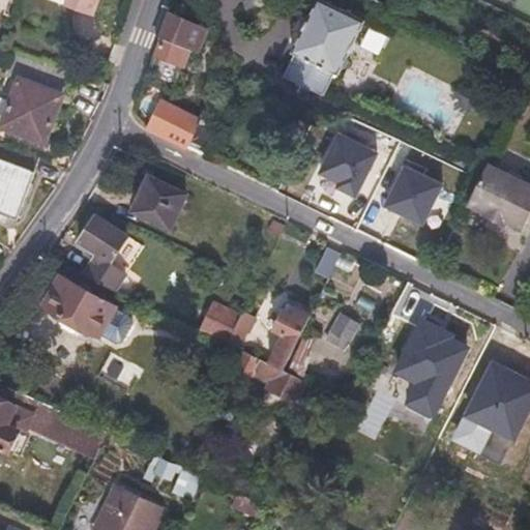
[(93,16),(98,0),(72,0),(70,7),(93,16)]
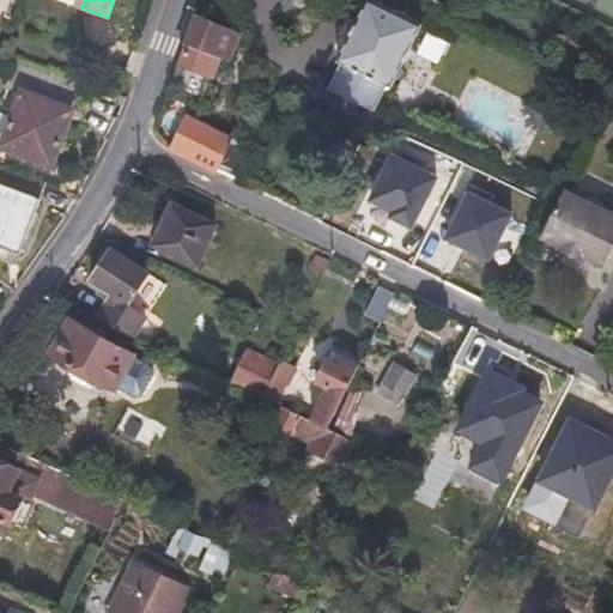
[(418,26),(368,1),(339,59),(341,60),(327,87),(374,111),(388,83),(389,84),(418,26)]
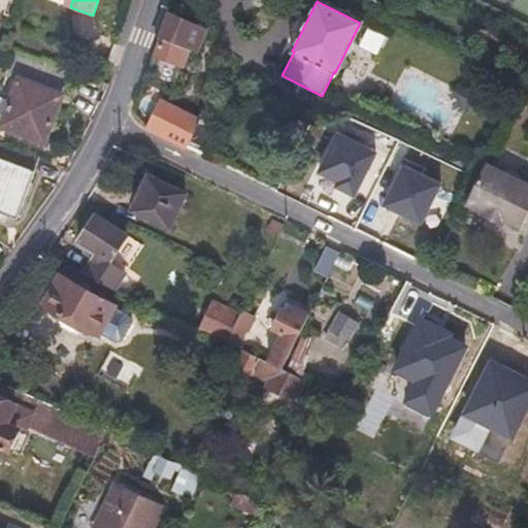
[(167,13),(149,57),(180,68),(187,45),(197,51),(206,31),(167,13)]
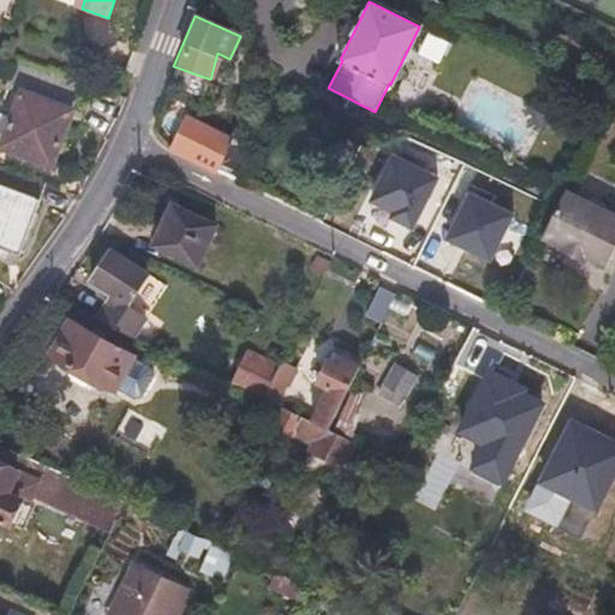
[(83,82),(33,64),(3,147),(53,165),(83,82)]
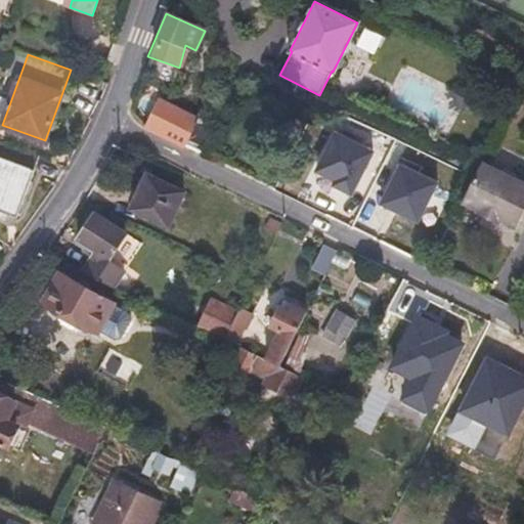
[(465,86),(453,91),(461,108),(472,103),(465,86)]
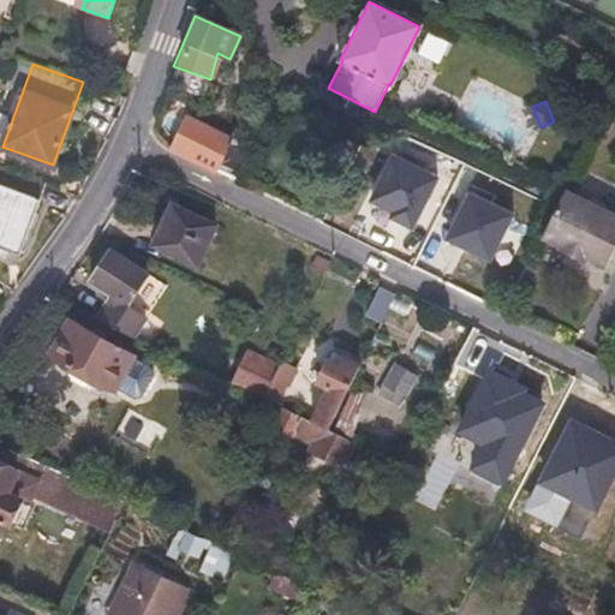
[(218,169),(228,148),(233,137),(187,115),(171,147),(218,169)]
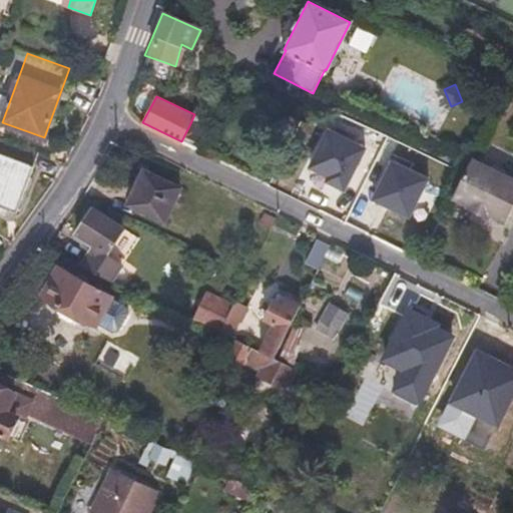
[(181,141),(195,149),(204,130),(190,123),(181,141)]
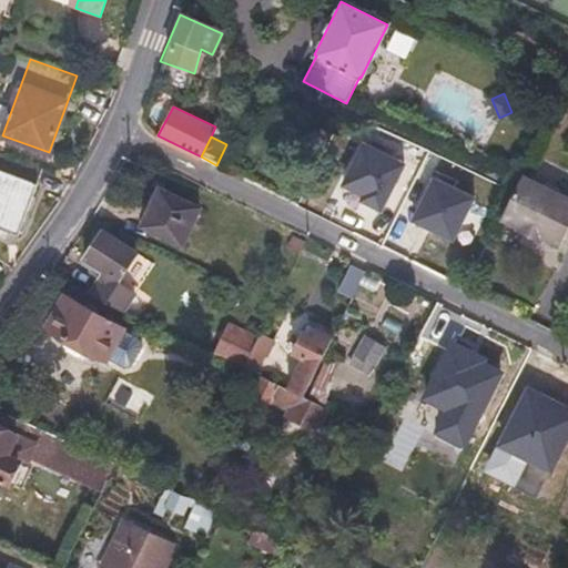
[(404,166),(363,146),(342,186),(364,196),(362,203),(383,211),(404,166)]
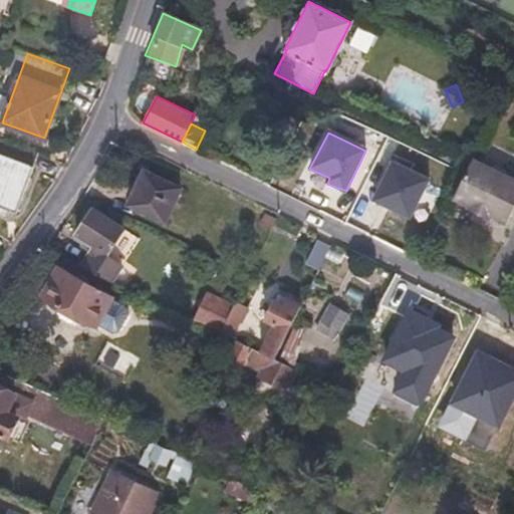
[(39,154),(0,139),(0,208),(17,214),(39,154)]
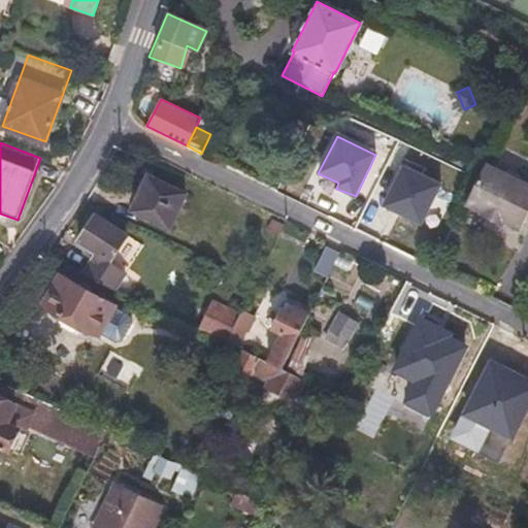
[(527,184),(486,162),(465,202),(483,210),(482,212),(501,223),(503,221),(519,228),(527,208),(527,184)]
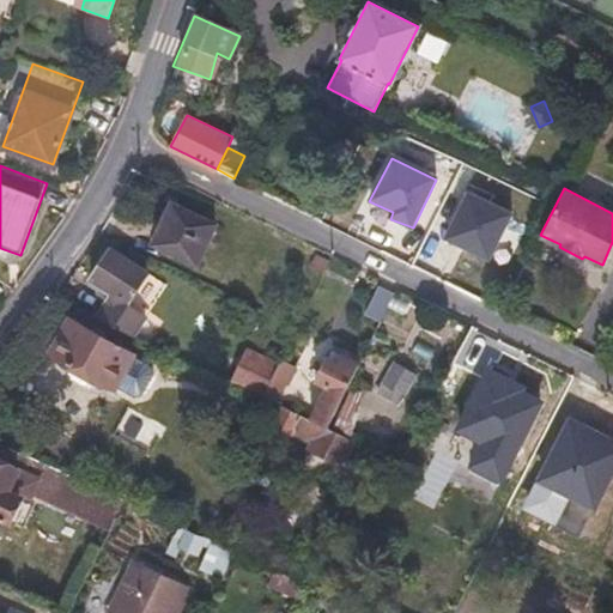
[(513,216),(466,192),(441,240),(487,263),(513,216)]
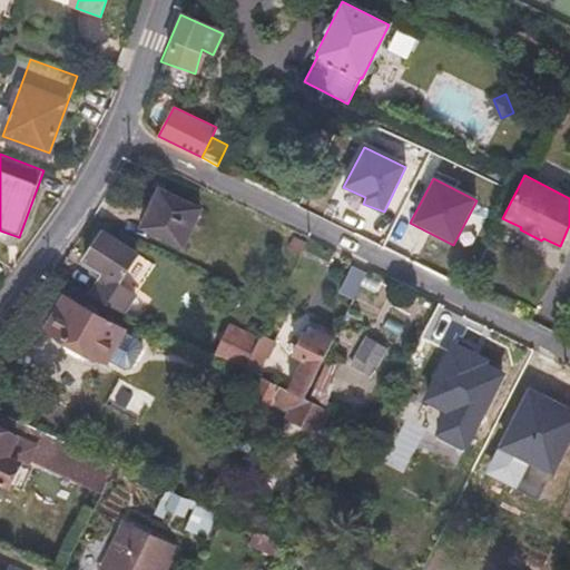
[(196,210),(159,194),(145,226),(182,242),(196,210)]
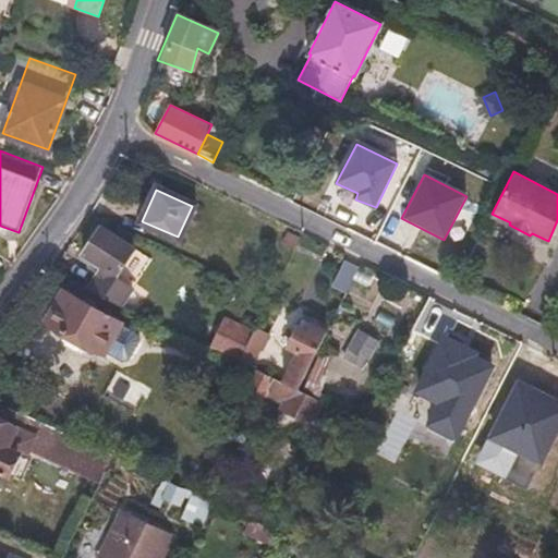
[(85,289),(120,305),(131,289),(121,282),(124,278),(134,283),(148,262),(100,229),(84,254),(93,259),(88,265),(98,273),(85,289)]
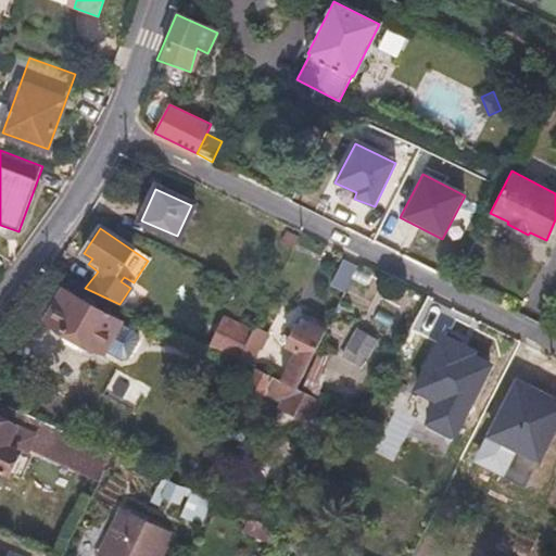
[(298,237),(287,231),(281,244),(291,249),(298,237)]
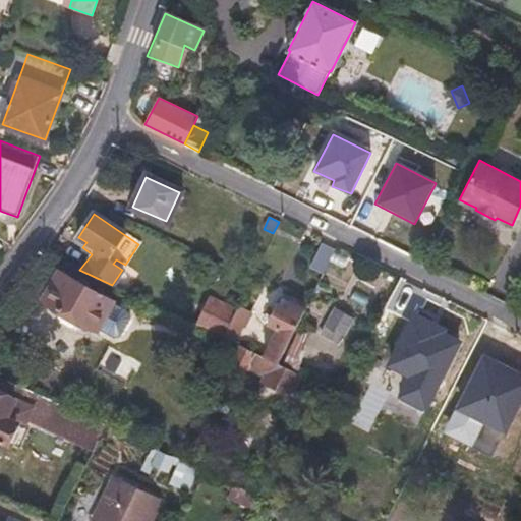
[(310,267),(323,273),(335,250),(322,243),(310,267)]
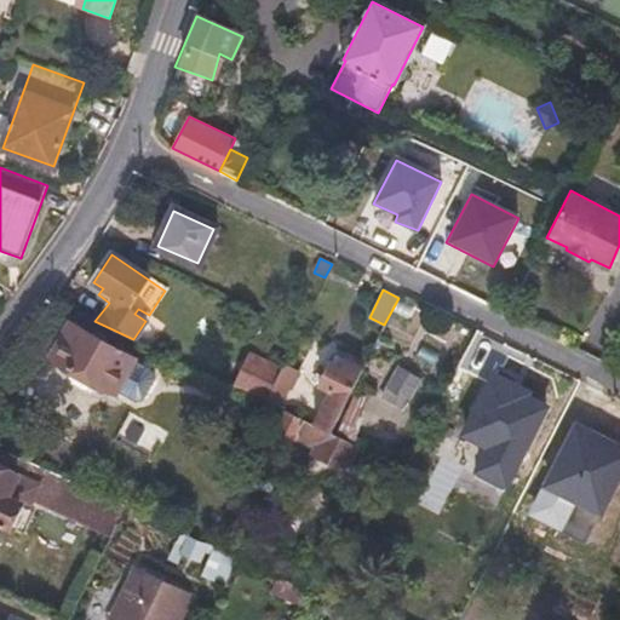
[(132,360),(72,326),(53,357),(114,391),(132,360)]
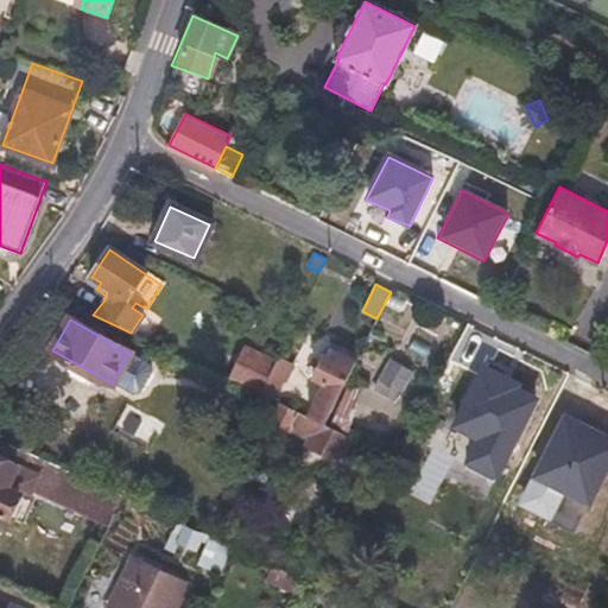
[(331,411),(344,385),(355,362),(340,355),(336,363),(324,358),(314,378),(324,384),(308,417),(324,425),(331,411)]
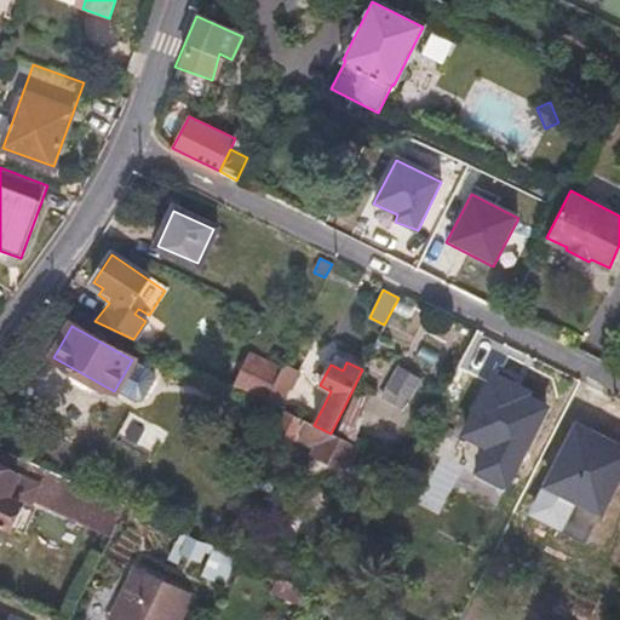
[(283,367),(269,394),(281,400),(287,388),(291,389),(298,374),(283,367)]
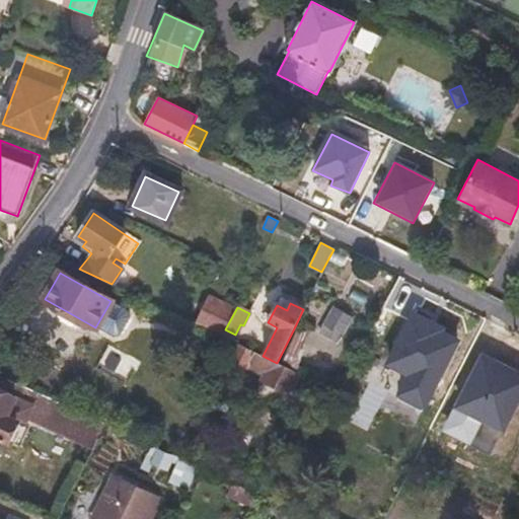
[(352,318),(332,307),(318,334),(337,344),(342,335),(343,336),(352,318)]
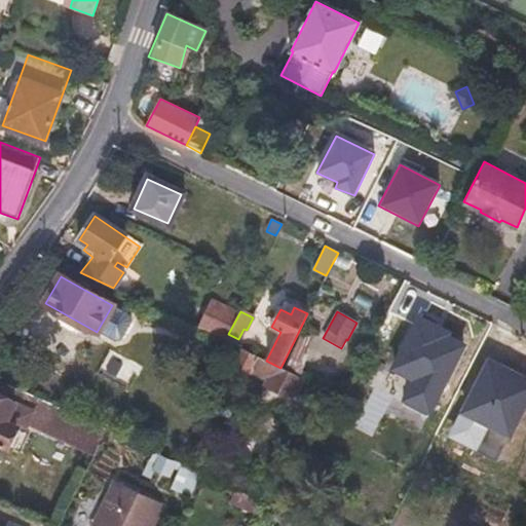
[(287,355),(300,363),(311,339),(298,333),(287,355)]
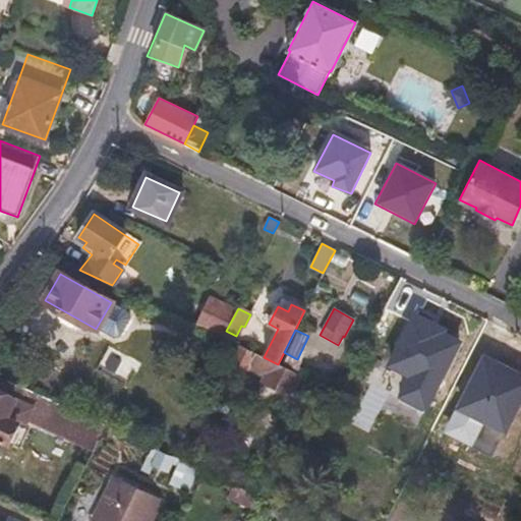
[(456,360),(401,332),(373,384),(428,413),(456,360)]
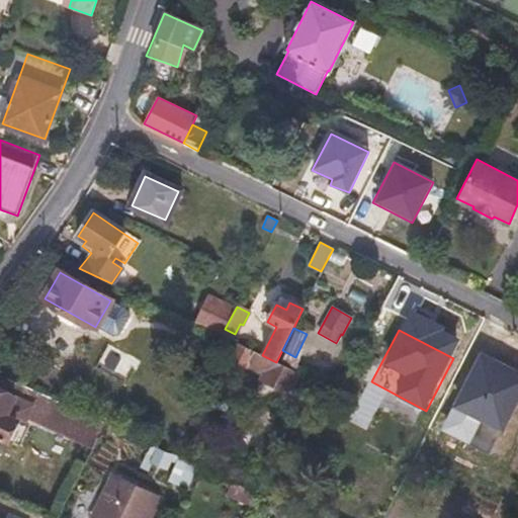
[(262,355),(230,340),(223,355),(264,375),(261,381),(287,394),(297,372),(293,370),(276,362),(262,355)]
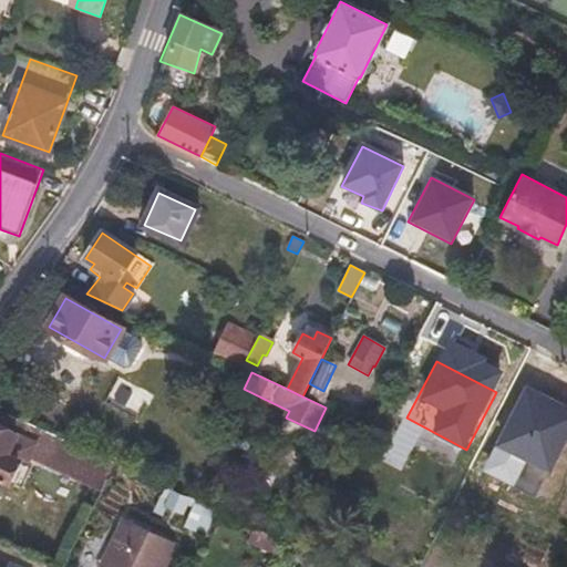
[(302,397),(321,405),(328,393),(323,391),(309,383),(302,397)]
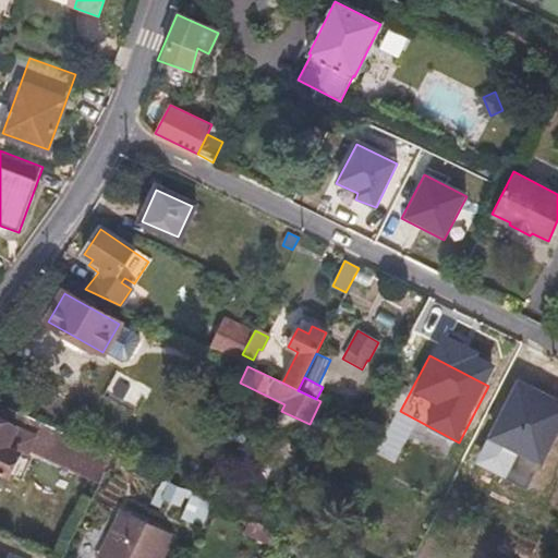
[(557,432),(557,400),(517,379),(487,440),(542,466),(557,432)]
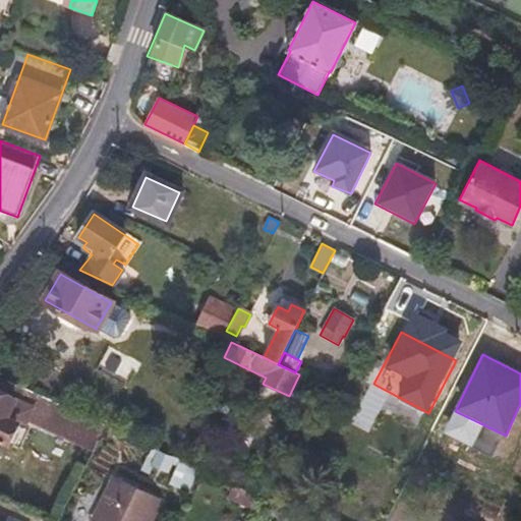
[(23,421),(72,444),(84,415),(8,381),(2,395),(31,407),(23,421)]
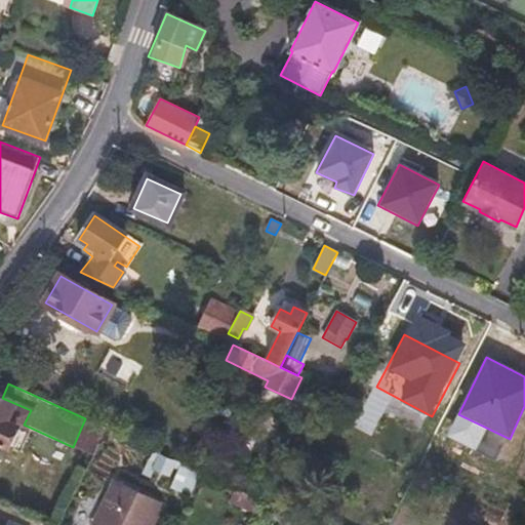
[(17,421),(24,425),(31,410),(2,398),(0,396),(0,441),(6,445),(17,421)]
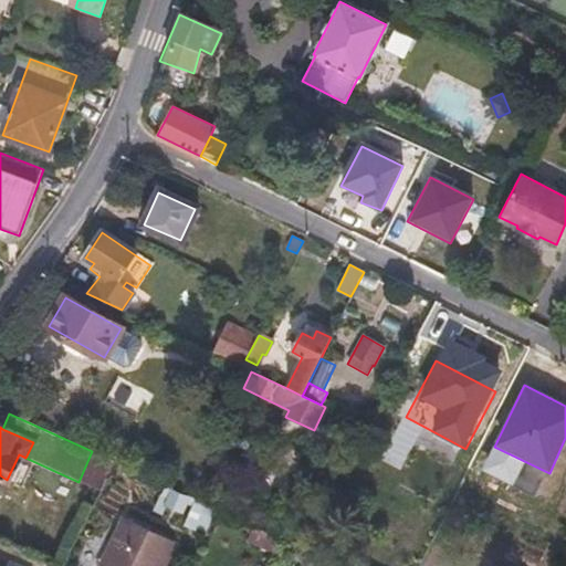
[(113,462),(92,451),(79,482),(100,491),(113,462)]
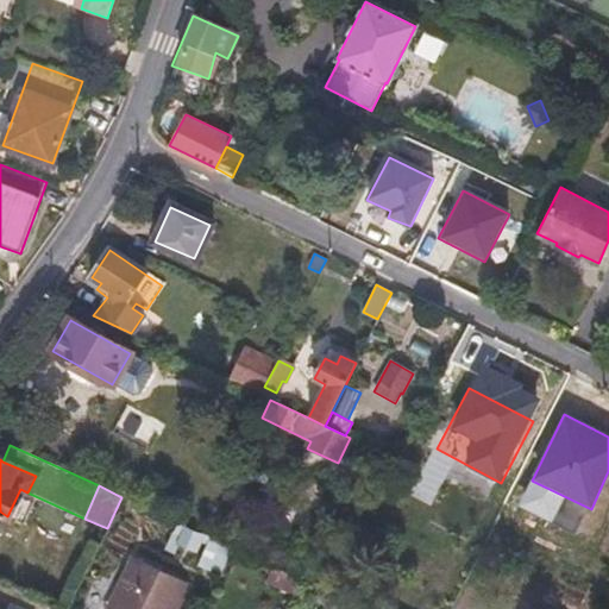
[(223,567),(233,547),(223,542),(212,563),(223,567)]
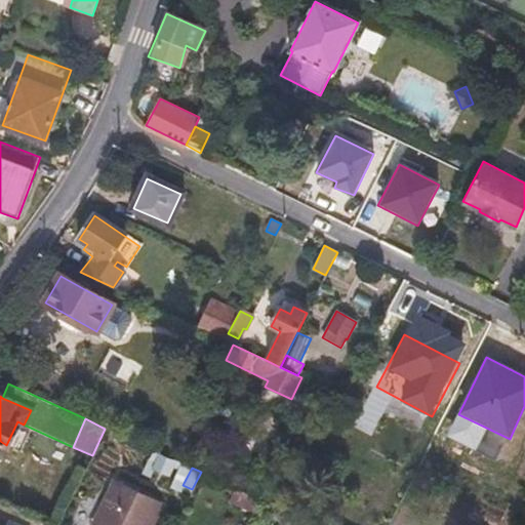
[(155,524),(168,500),(121,478),(99,522),(105,524),(155,524)]
